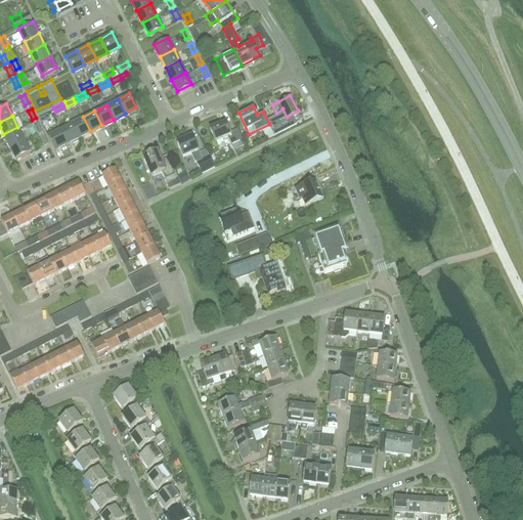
[(90,131),(83,117),(72,123),(79,137),(90,131)]
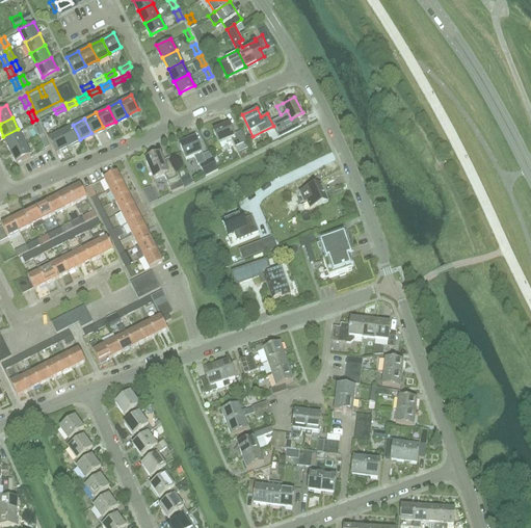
[(240,127),(233,131),(229,121),(212,128),(218,140),(231,135),(234,143),(245,138),(240,127)]
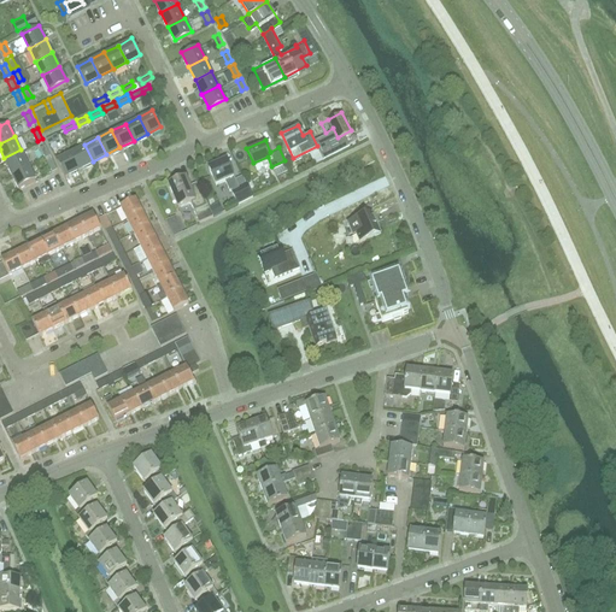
[(45,142),(39,145),(45,154),(50,152),(45,142)]
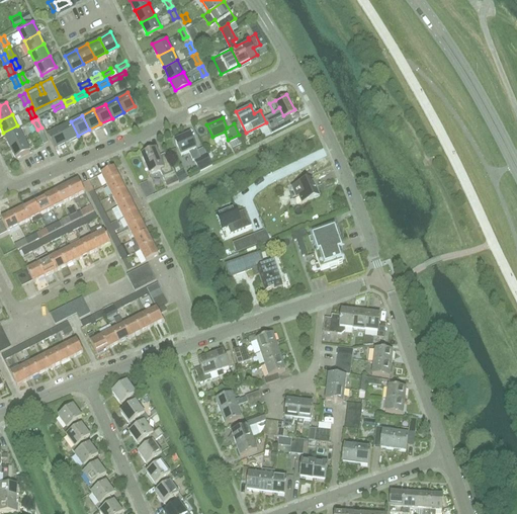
[(71,121),(60,126),(67,141),(78,136),(71,121)]
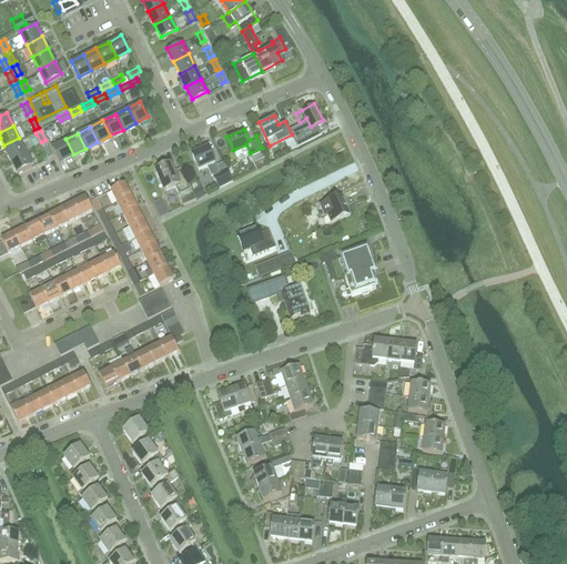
[(19,138),(3,145),(10,159),(26,151),(19,138)]
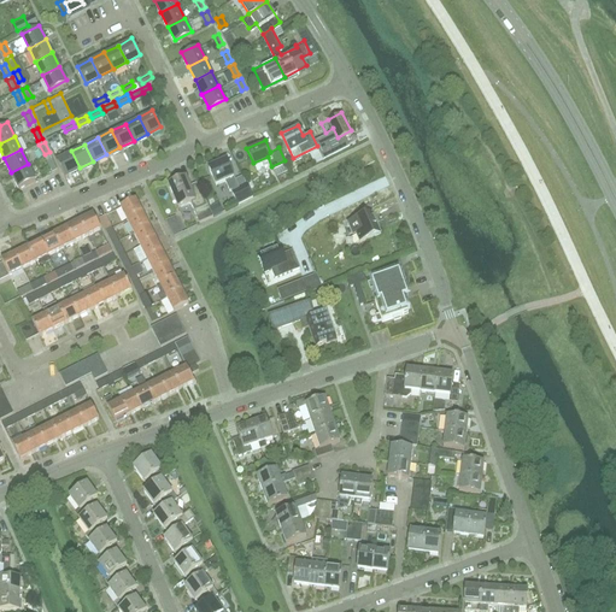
[(80,168),(71,151),(57,158),(65,175),(80,168)]
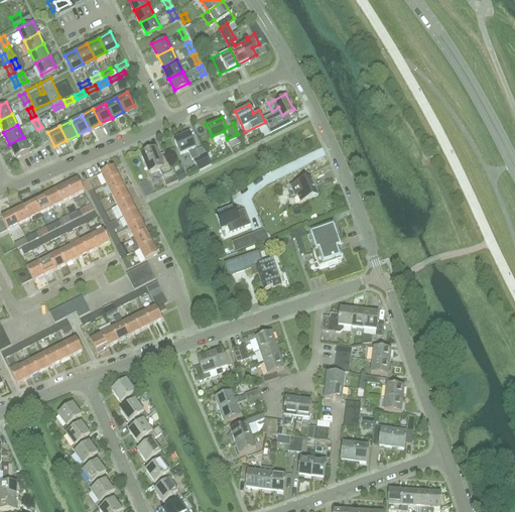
[(42,130),(38,132),(42,140),(46,138),(42,130)]
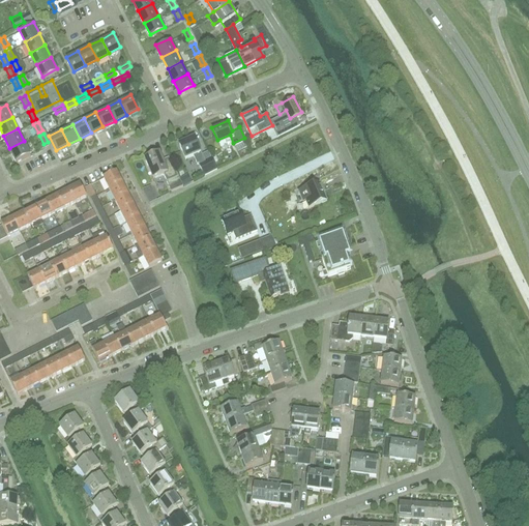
[(184,155),(192,152),(197,161),(203,172),(216,166),(207,148),(202,151),(200,149),(194,135),(178,141),(184,155)]
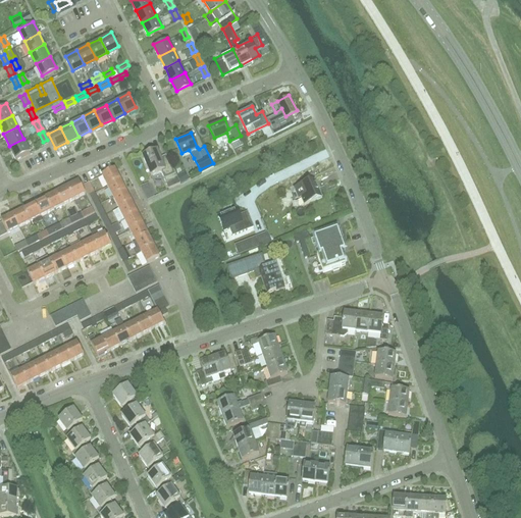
[(30,150),(23,139),(9,146),(15,157),(30,150)]
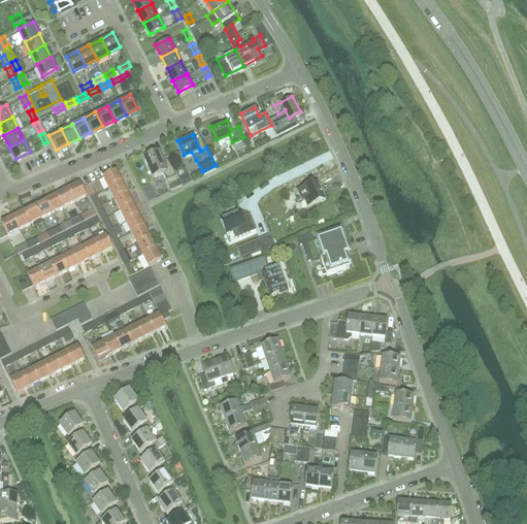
[(158,149),(143,155),(153,173),(162,169),(166,177),(169,187),(182,182),(177,173),(167,153),(170,160),(164,163),(158,149)]
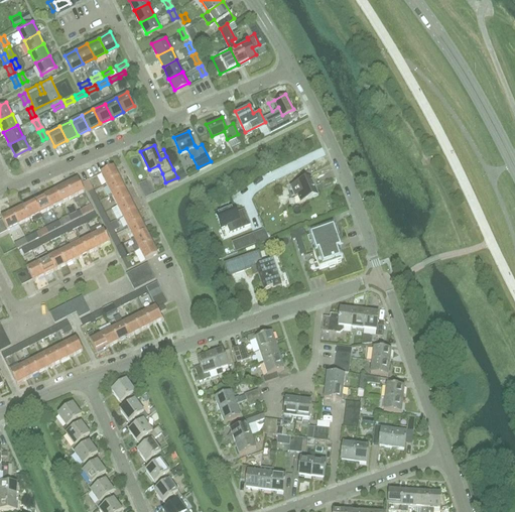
[(106,181),(118,174),(113,163),(100,170),(106,181)]
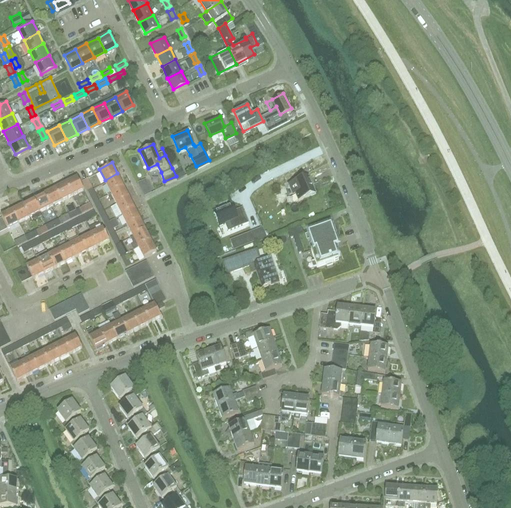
[(184,172),(180,164),(172,168),(176,176),(184,172)]
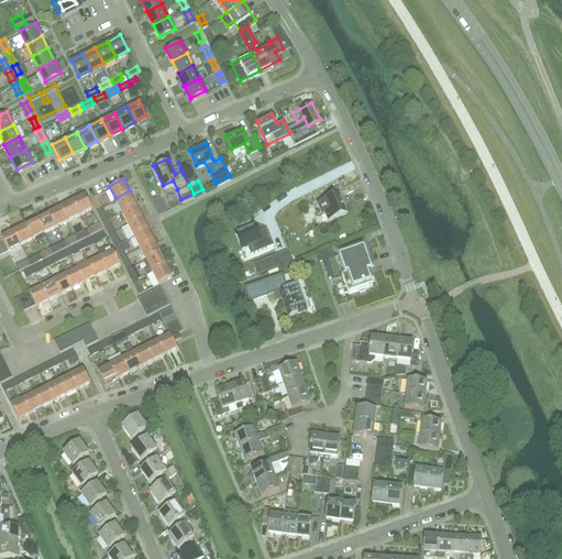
[(129,190),(116,198),(121,209),(135,203),(129,190)]
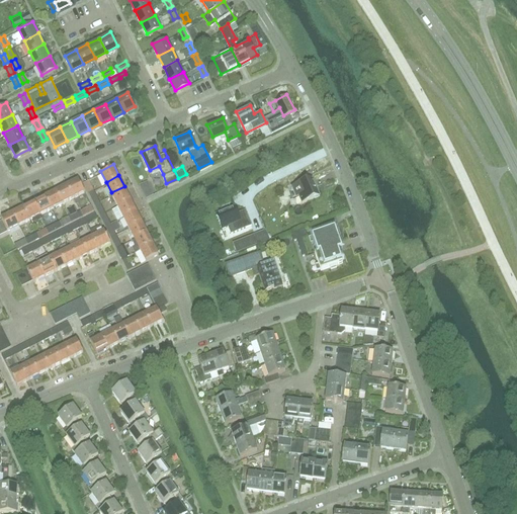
[(287,187),(291,186),(295,194),(297,193),(300,200),(319,193),(312,175),(297,181),(295,177),(285,182),(287,187)]
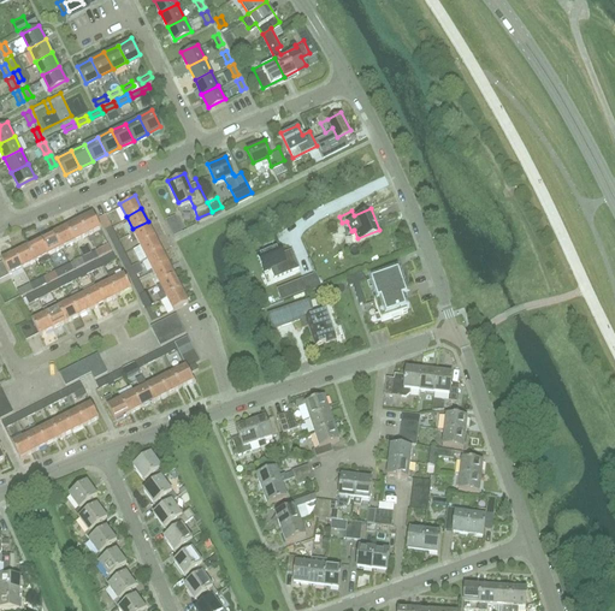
[(100,225),(93,211),(80,217),(87,231),(100,225)]
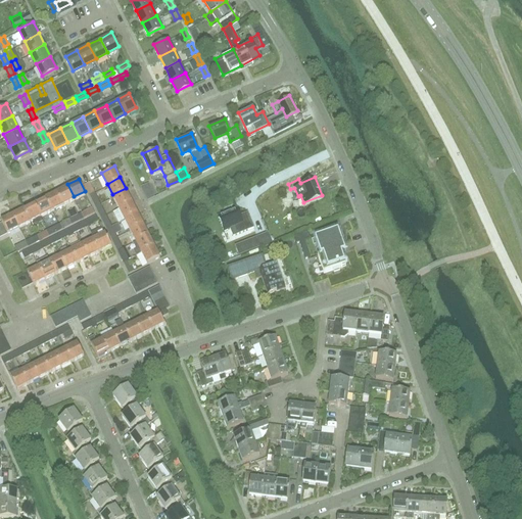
[(89,179),(83,181),(87,189),(93,186),(89,179)]
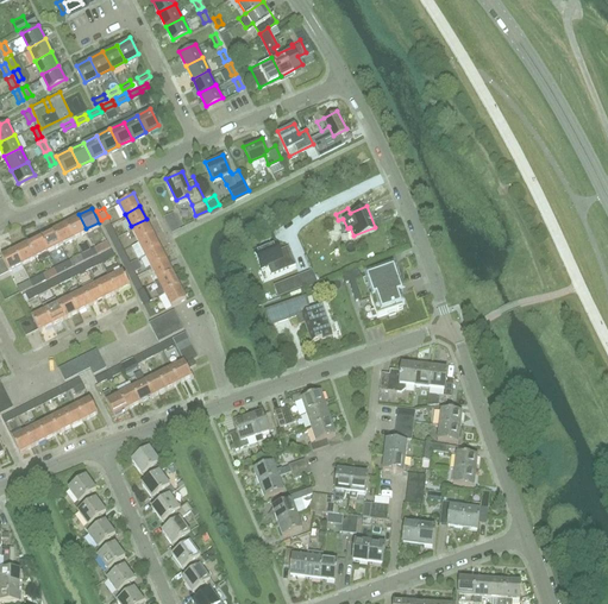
[(86,228),(79,214),(66,221),(73,236),(86,228)]
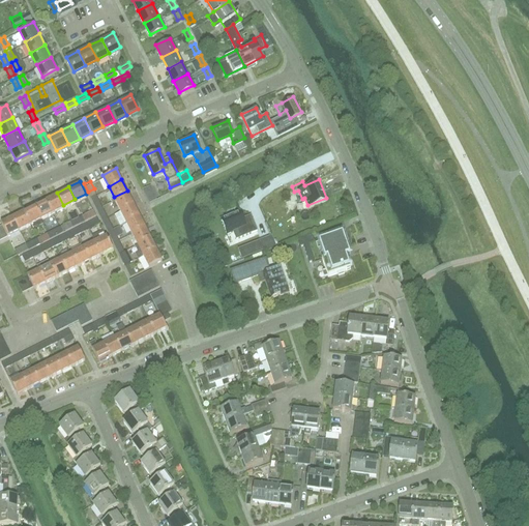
[(127,191),(114,197),(120,208),(133,202),(127,191)]
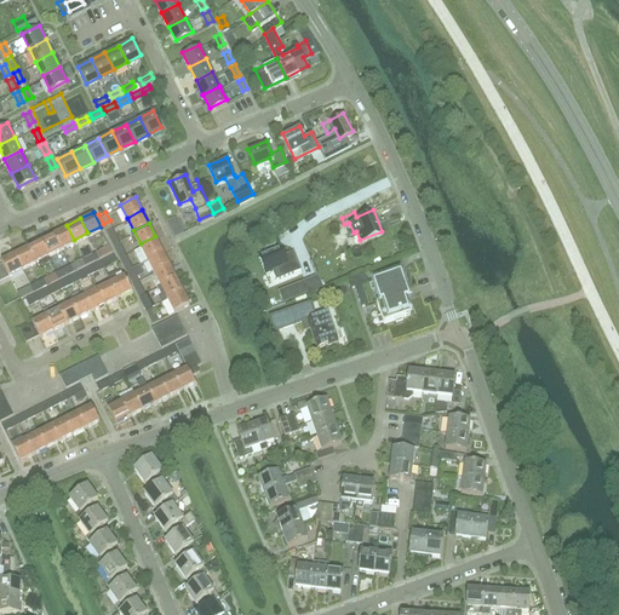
[(74,240),(67,225),(53,231),(62,246),(74,240)]
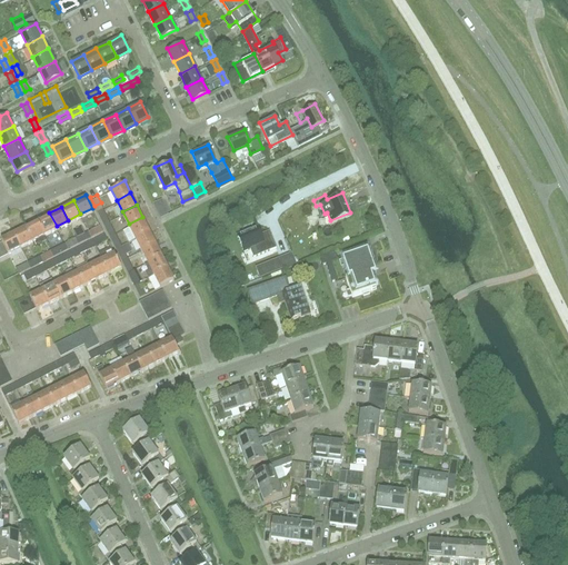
[(105,209),(98,212),(102,221),(109,218),(105,209)]
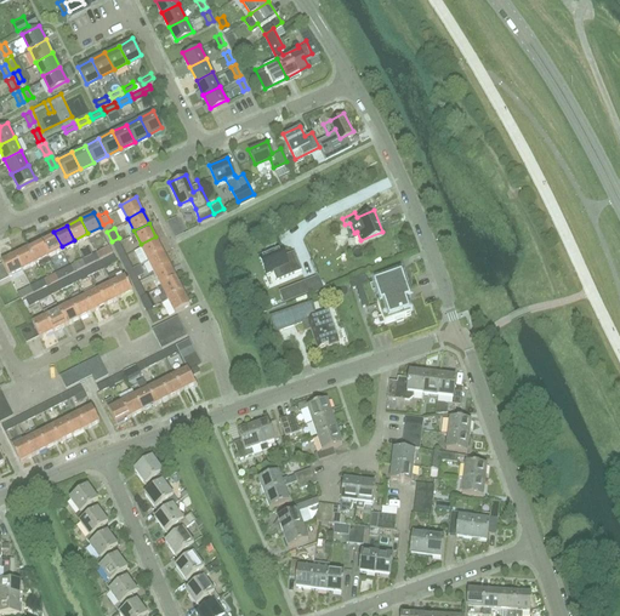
[(62,246),(53,232),(40,238),(47,254),(62,246)]
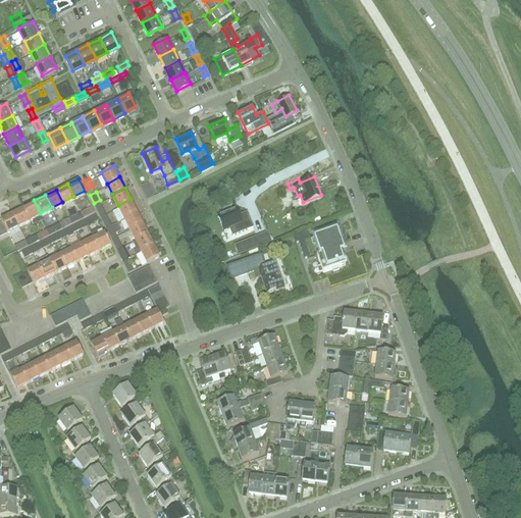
[(131,199),(118,205),(123,216),(137,210),(131,199)]
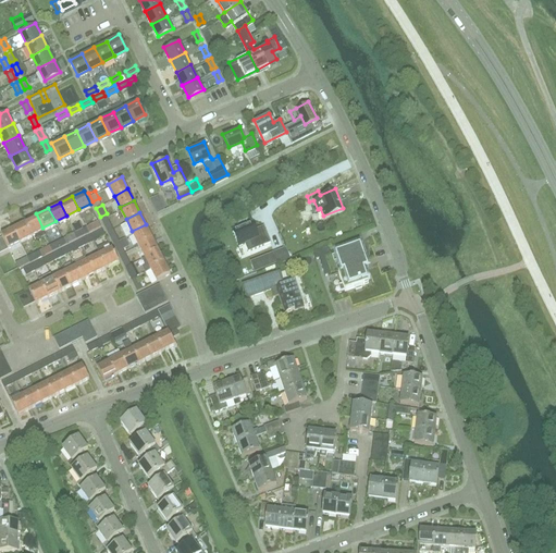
[(36,213),(25,220),(32,233),(34,237),(45,231),(42,228),(36,213)]
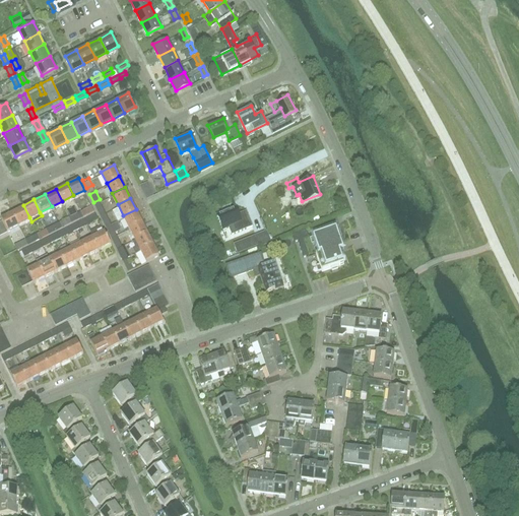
[(100,199),(93,202),(98,210),(104,207),(100,199)]
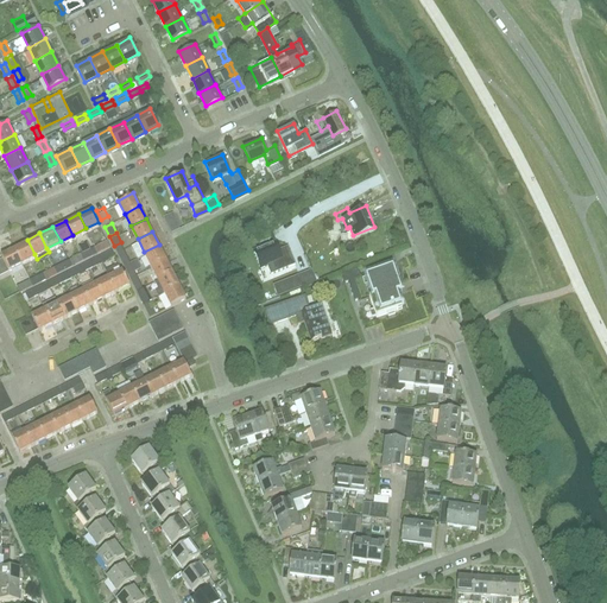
[(106,236),(96,241),(100,248),(109,243),(106,236)]
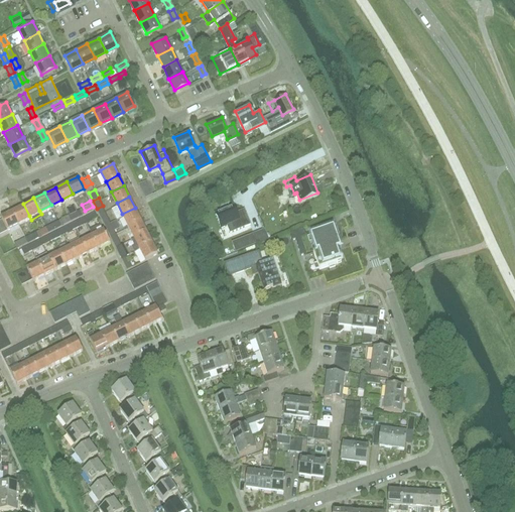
[(73,202),(66,206),(69,212),(72,217),(79,214),(76,208),(73,202)]
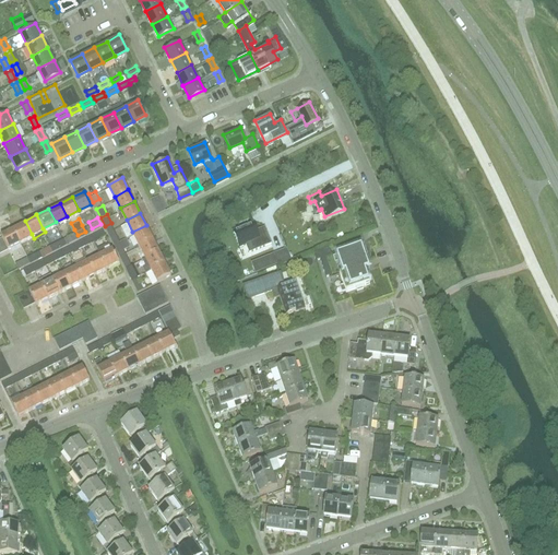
[(252,220),(233,228),(240,244),(246,241),(249,248),(271,239),(264,223),(256,227),(252,220)]
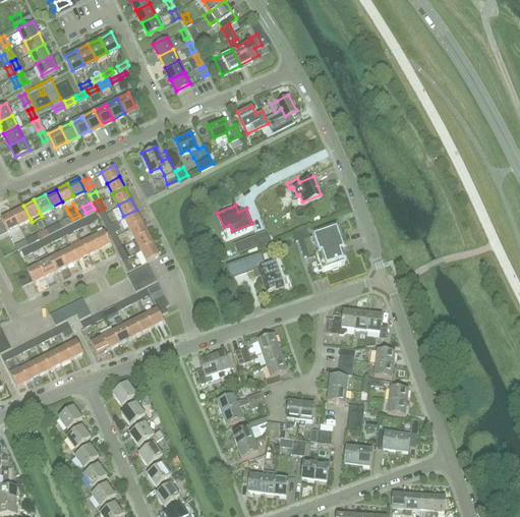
[(30,218),(23,206),(12,211),(18,224),(30,218)]
